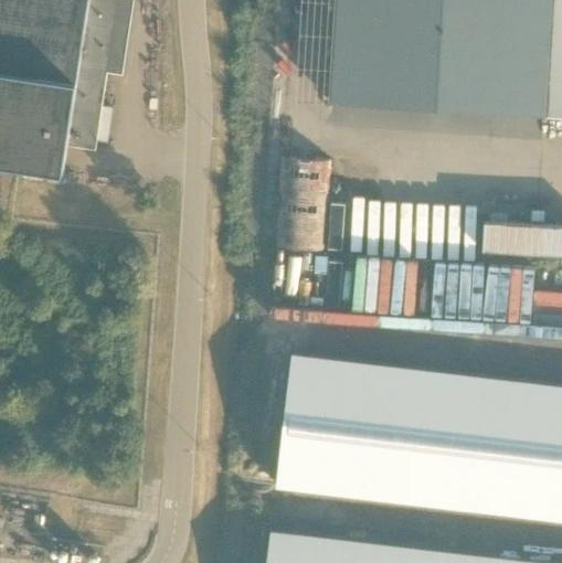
[(0,158),(61,168),(64,147),(93,151),(105,74),(120,75),(131,0),(0,0),(0,158)]
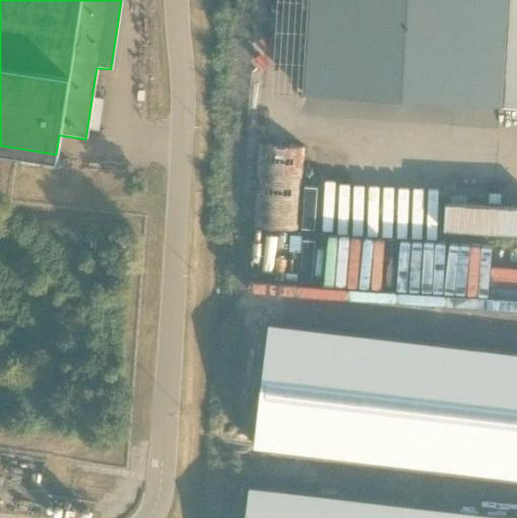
[(516,107),(516,0),(306,0),(301,94),(516,107)]
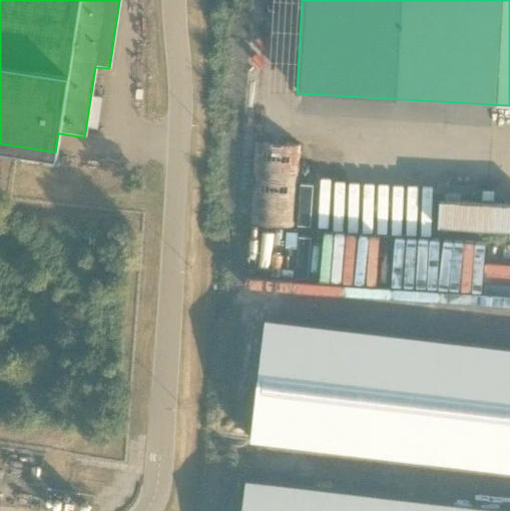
[(256,144),(256,206),(300,206),(300,144),(256,144)]
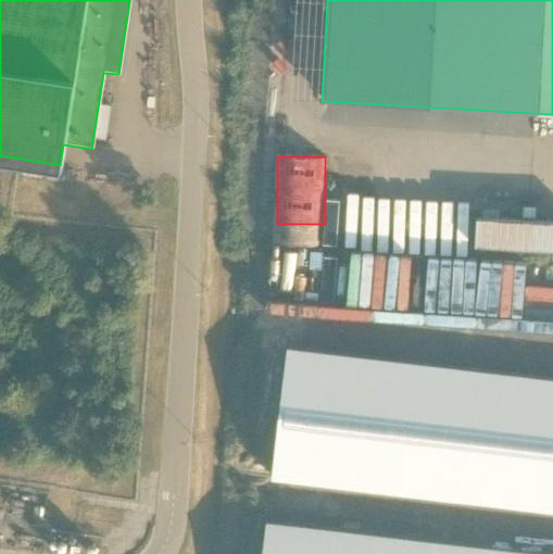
[(550,261),(552,260),(552,223),(474,219),(472,247),(550,252),(550,261)]
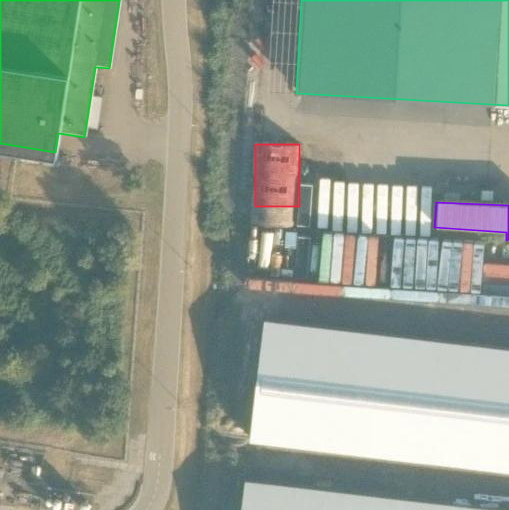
[(508,351),(263,323),(249,443),(508,473),(508,351)]
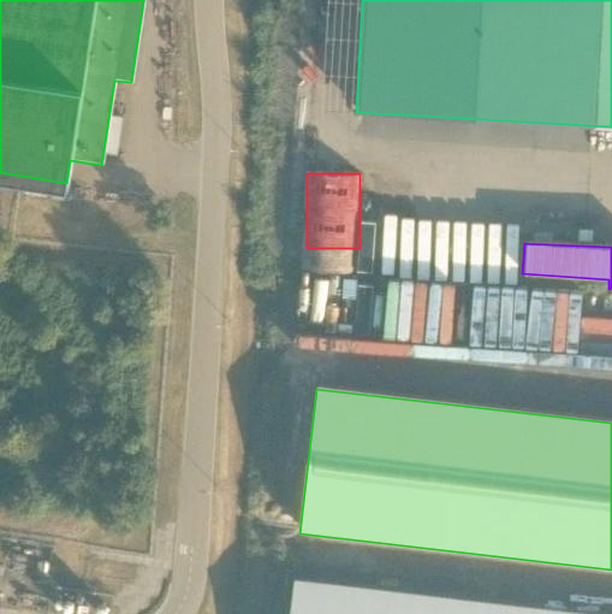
[(580,613),(293,580),(289,613),(580,613)]
